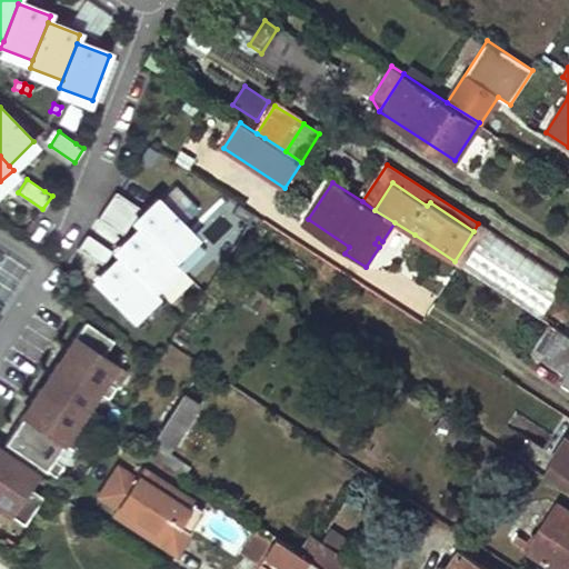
[(140,208),(116,191),(107,205),(131,221),(140,208)]
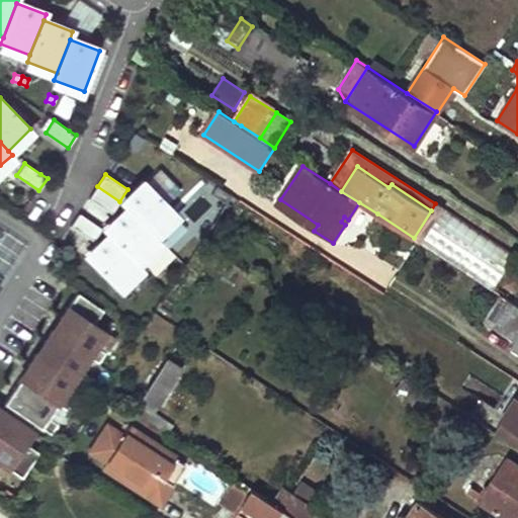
[(147,181),(123,203),(127,208),(154,235),(177,212),(147,181)]
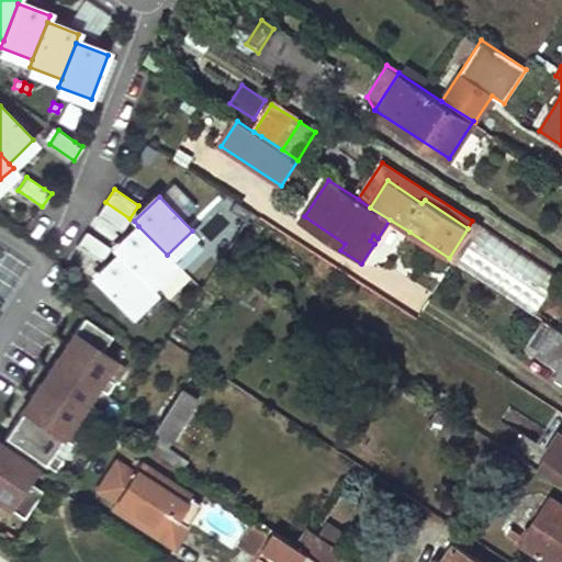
[(130,218),(105,202),(97,214),(121,231),(130,218)]
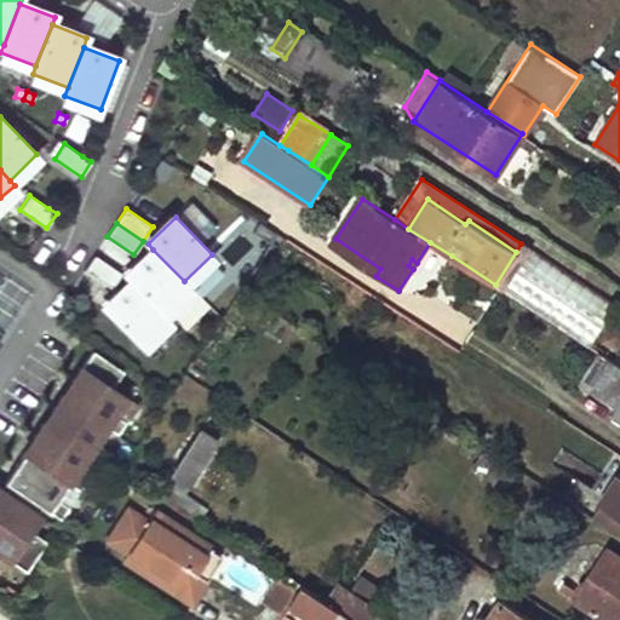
[(336,239),(331,246),(375,276),(380,269),(336,239)]
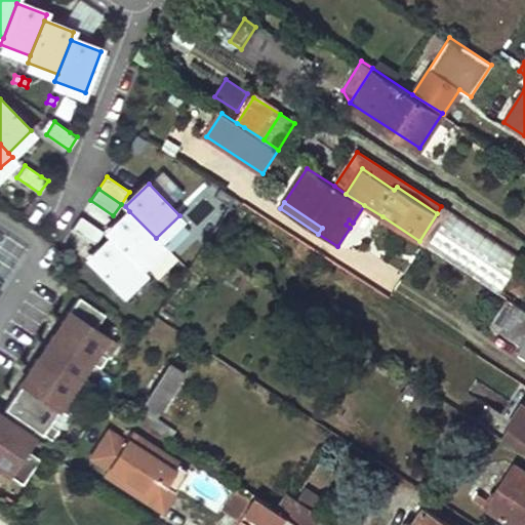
[(156,238),(129,211),(107,233),(112,238),(138,266),(161,243),(156,238)]
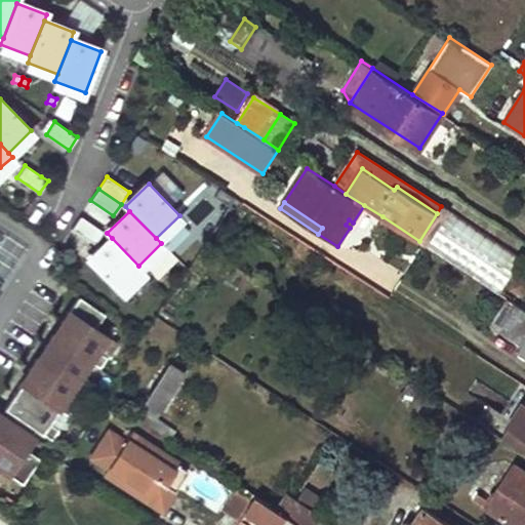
[(437,213),(419,241),(427,246),(445,218),(437,213)]
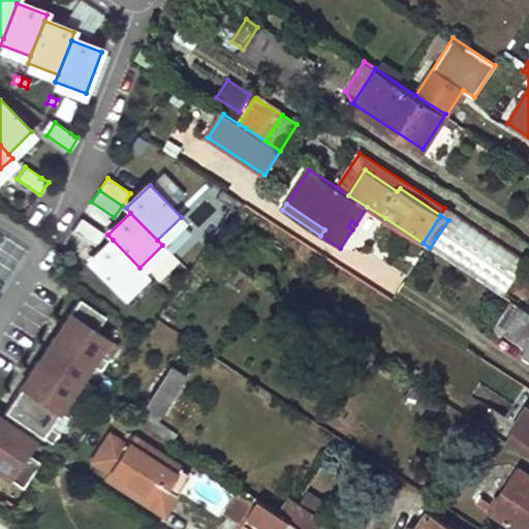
[(139,268),(113,240),(88,263),(120,294),(144,272),(139,268)]
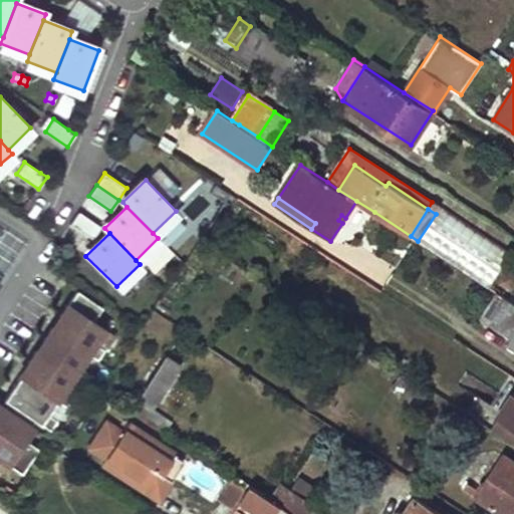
[(49,429),(57,418),(47,412),(56,399),(65,405),(72,395),(63,388),(72,374),(81,381),(88,370),(79,364),(88,351),(97,357),(103,347),(94,341),(104,327),(92,319),(101,305),(76,289),(4,398),(49,429)]
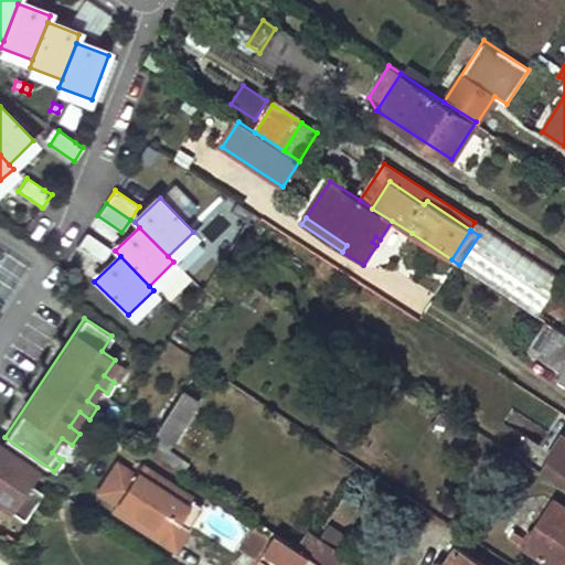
[(564,333),(547,322),(530,350),(563,371),(564,372),(564,333)]
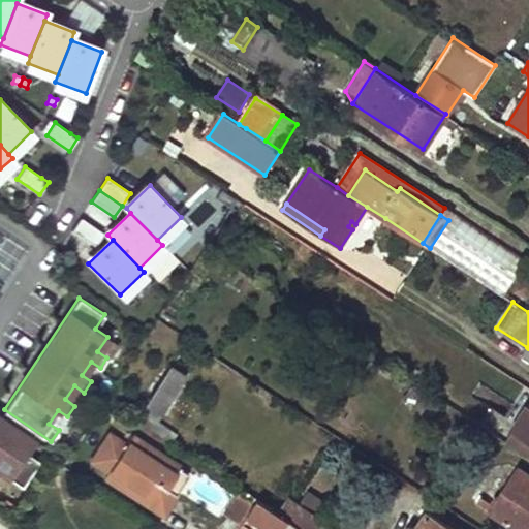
[(148,404),(161,412),(184,374),(170,367),(148,404)]
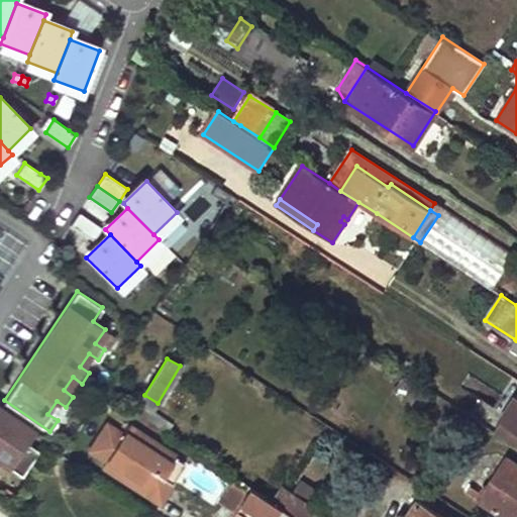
[(158,403),(144,395),(136,409),(168,431),(173,423),(171,422),(152,410),(158,403)]
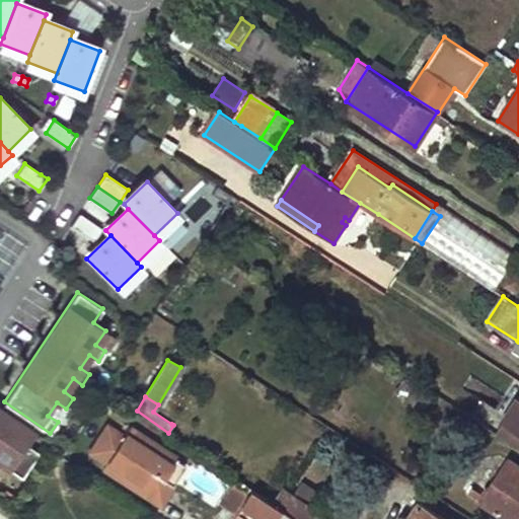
[(497,433),(518,447),(518,398),(497,433)]
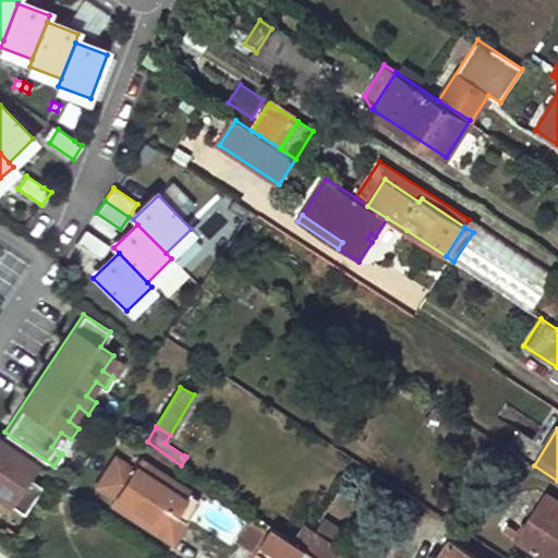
[(0,439),(0,497),(23,513),(40,486),(26,476),(35,463),(0,439)]
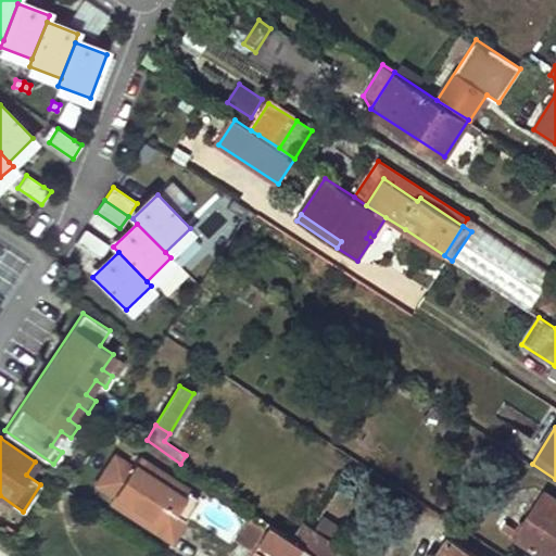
[(81,471),(98,482),(115,455),(99,444),(81,471)]
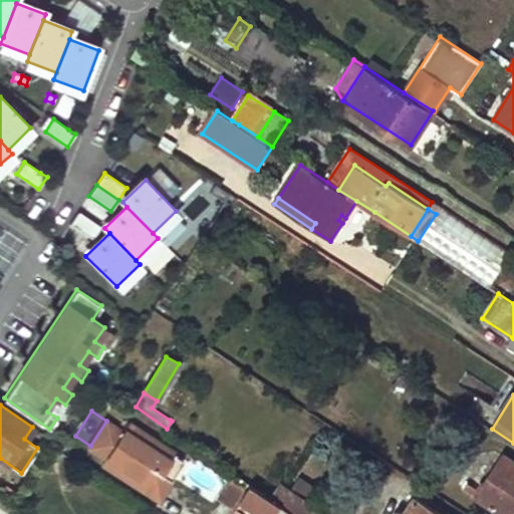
[(90,446),(88,450),(122,472),(135,454),(148,462),(161,442),(113,411),(106,421),(90,446)]
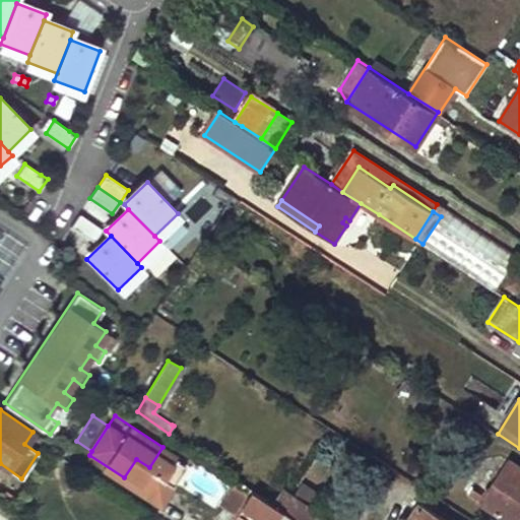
[(163,447),(149,467),(136,459),(124,477),(145,492),(171,453),(163,447)]
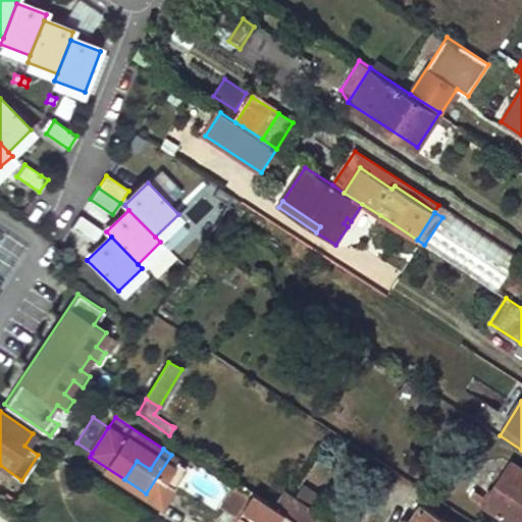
[(471,496),(511,521),(519,521),(521,518),(521,468),(512,462),(488,498),(476,489),(471,496)]
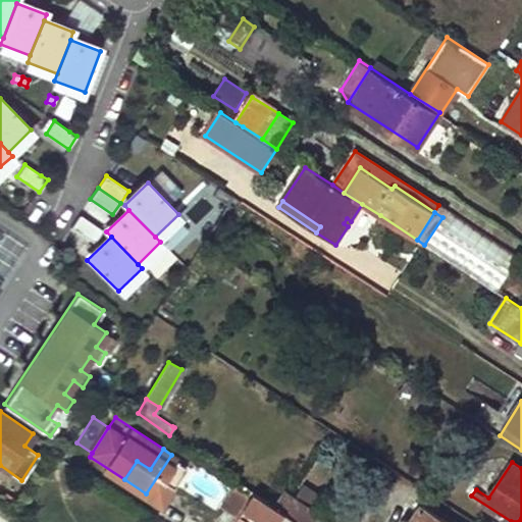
[(241,516),(251,500),(233,488),(223,505),(241,516)]
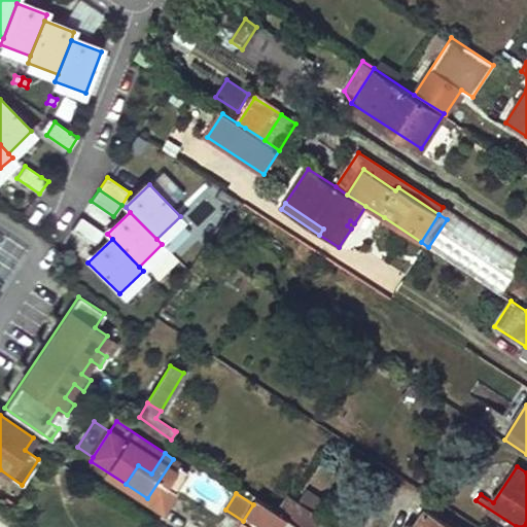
[(304,526),(288,517),(280,512),(258,497),(253,504),(243,521),(252,526),(304,526)]
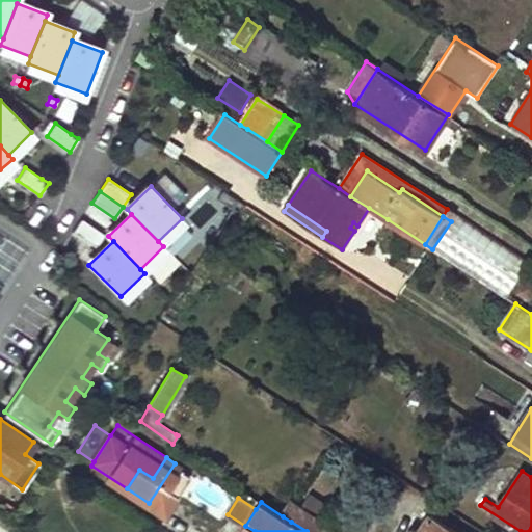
[(292,502),(283,516),(291,522),(300,507),(292,502)]
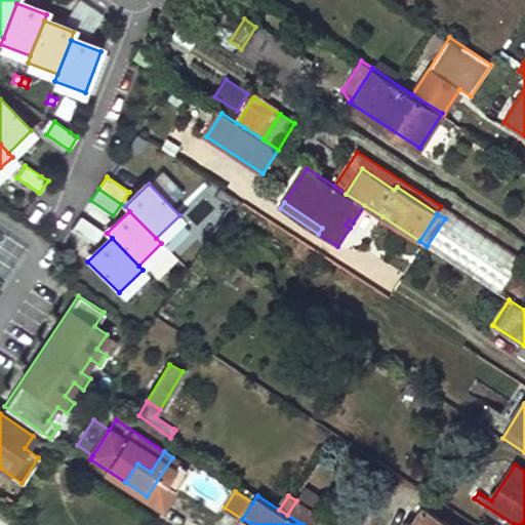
[(319,524),(323,519),(296,500),(287,515),(303,524),(319,524)]
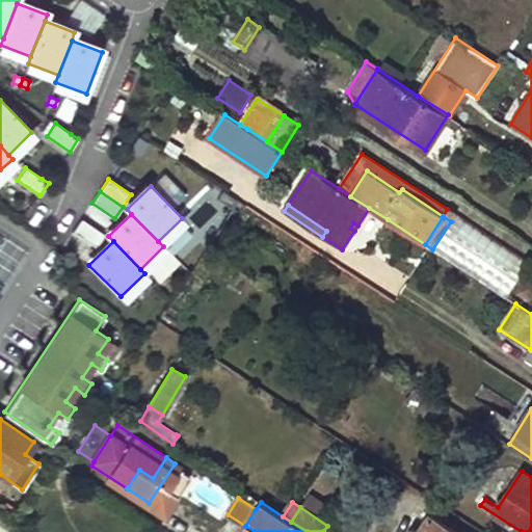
[(457,531),(430,515),(420,531),(419,531),(413,528),(409,531),(457,531)]
